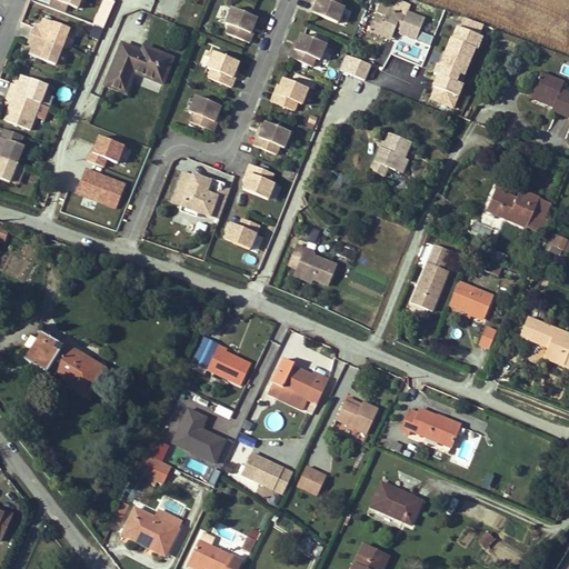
[(98,15),(95,25),(105,27),(113,0),(111,0),(85,0),(82,10),(98,15)]
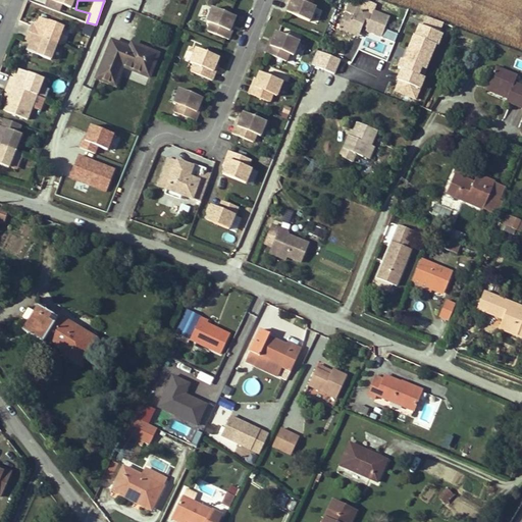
[(308,20),(316,0),(286,0),(283,11),(308,20)]
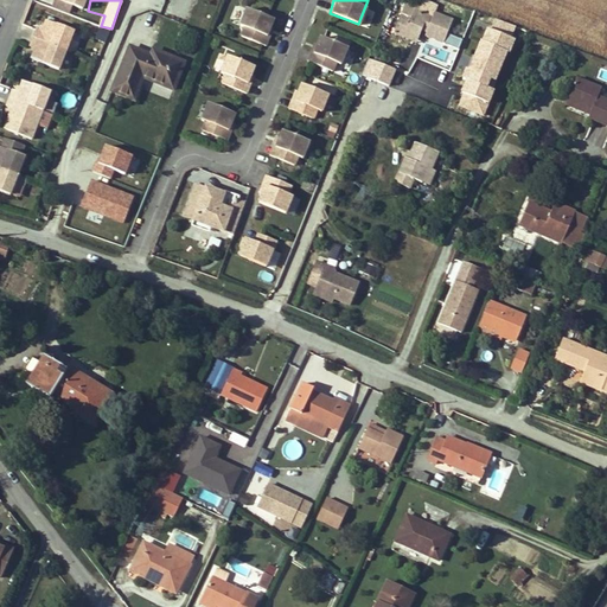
[(264,45),(275,20),(247,8),(236,32),(264,45)]
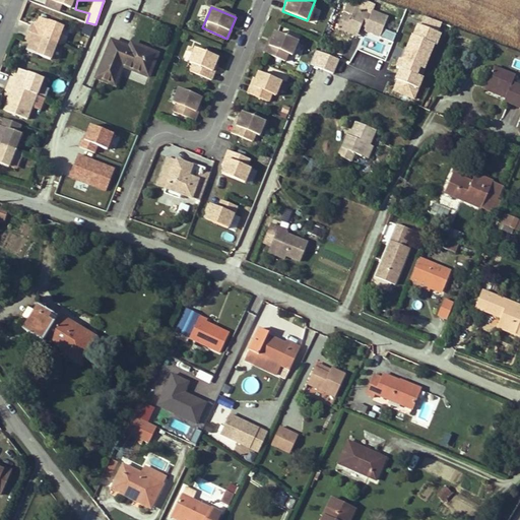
[(352,16),(343,13),(337,28),(356,37),(363,23),(367,25),(365,30),(381,38),(389,17),(373,11),(372,15),(355,8),(352,16)]
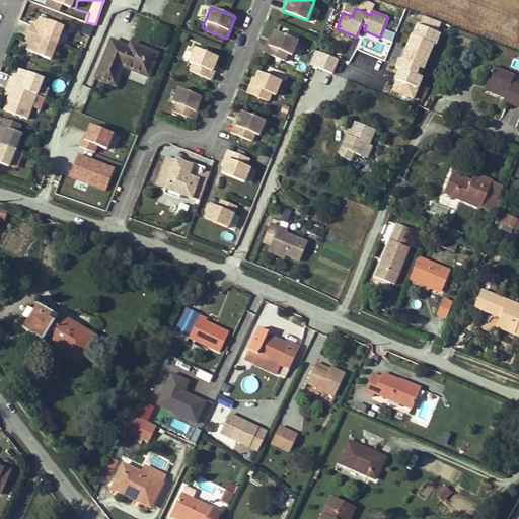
[(415,102),(442,22),(418,14),(390,94),(415,102)]
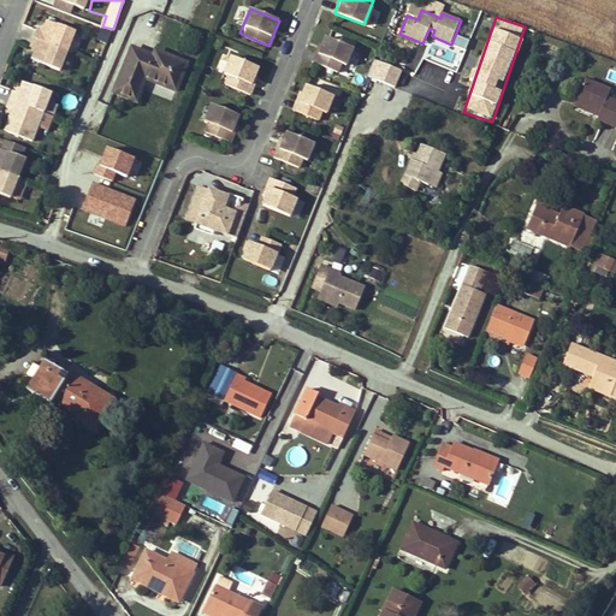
[(36,49),(35,53),(33,60),(59,71),(75,31),(48,21),(45,28),(43,30),(41,29),(37,28),(30,47),(33,48),(36,49)]
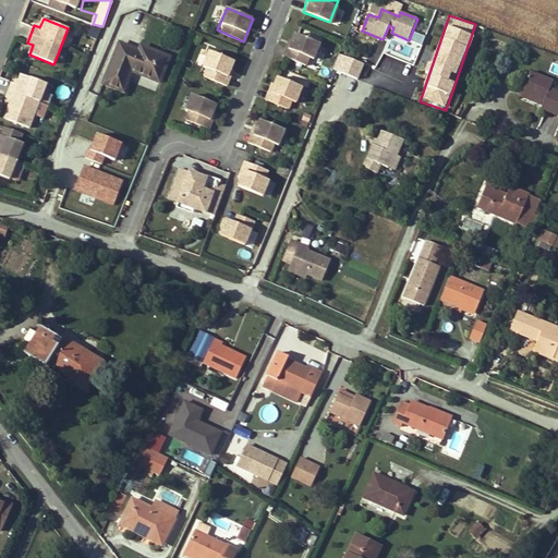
[(283,57),(311,65),(317,41),(290,33),(283,57)]
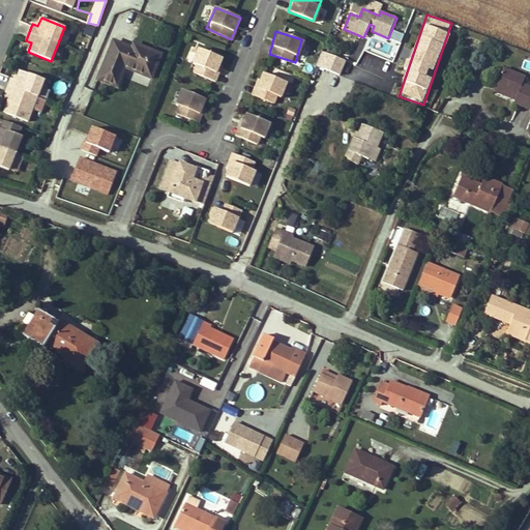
[(104,66),(97,80),(117,88),(125,68),(151,79),(160,55),(142,48),(139,56),(129,52),(131,49),(114,41),(107,57),(110,59),(107,67),(104,66)]
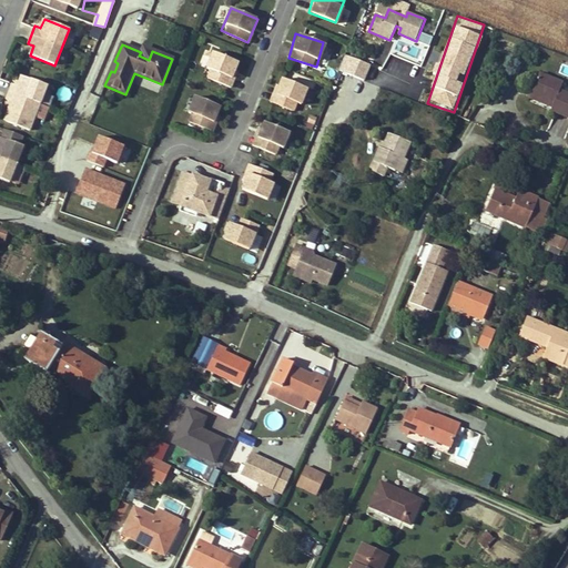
[(139,56),(149,60),(152,51),(143,47),(141,52),(139,56)]
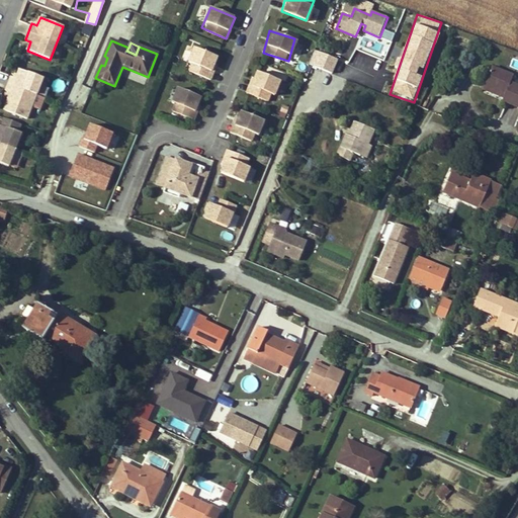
[(210,79),(218,55),(192,48),(185,72),(210,79)]
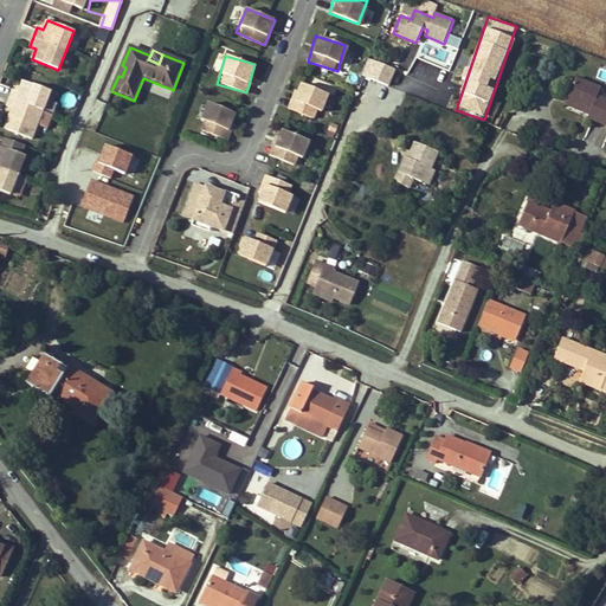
[(567,100),(592,109),(590,114),(588,117),(605,124),(605,100),(597,97),(600,89),(575,78),(567,100)]
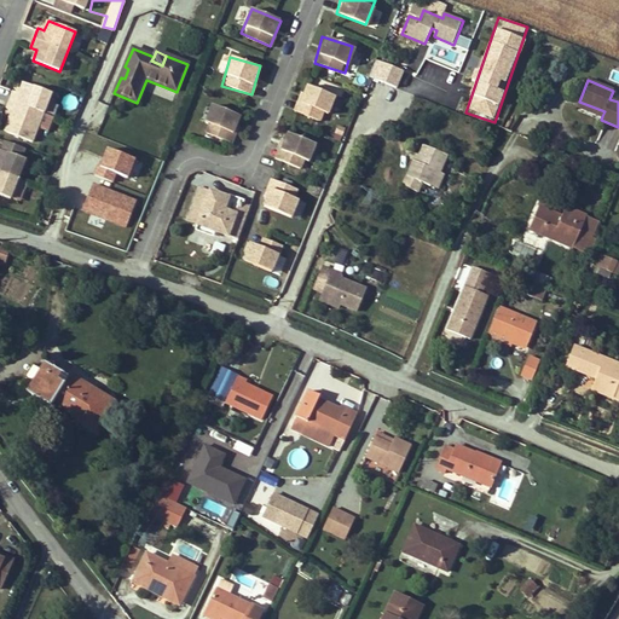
[(5,132),(33,143),(40,123),(44,114),(51,93),(23,82),(21,90),(18,93),(16,92),(12,92),(6,109),(9,109),(12,110),(11,115),(5,132)]
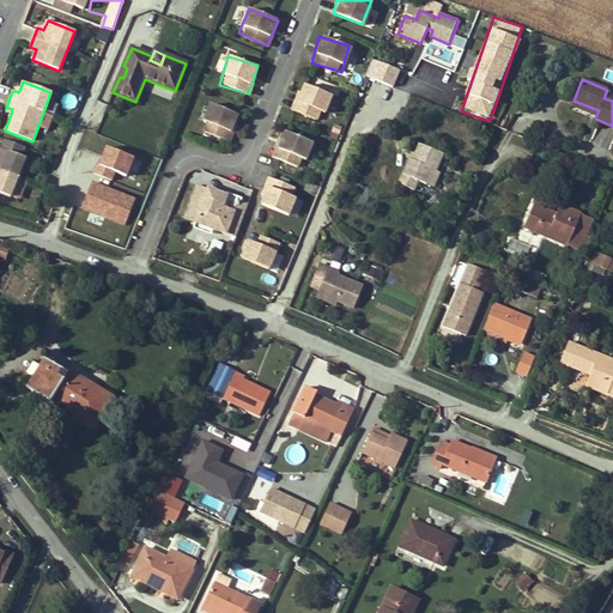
[(299,84),(292,111),(322,120),(329,92),(299,84)]
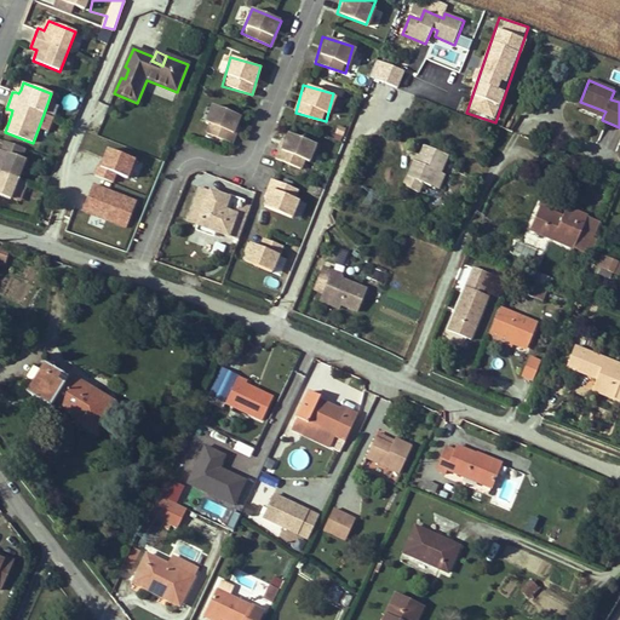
[(603,116),(606,112),(580,102),(578,107),(603,116)]
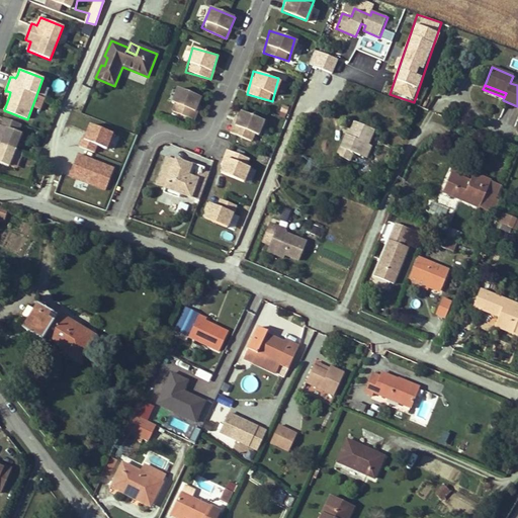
[(169,111),(193,119),(201,96),(177,88),(169,111)]
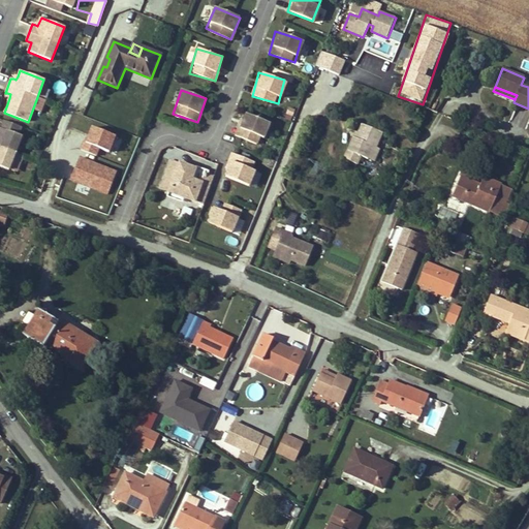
[(37,97),(34,105),(47,111),(51,102),(37,97)]
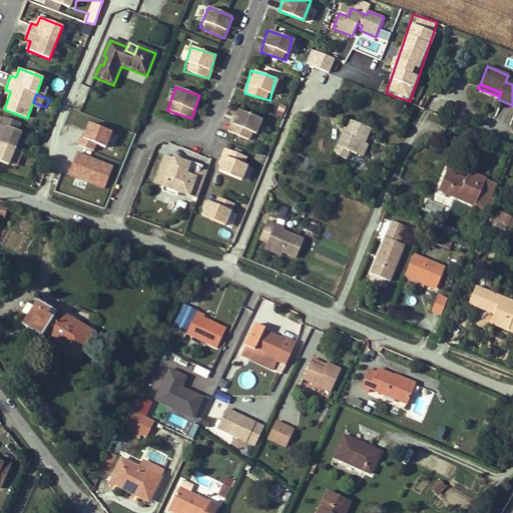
[(251,141),(261,119),(235,108),(226,131),(251,141)]
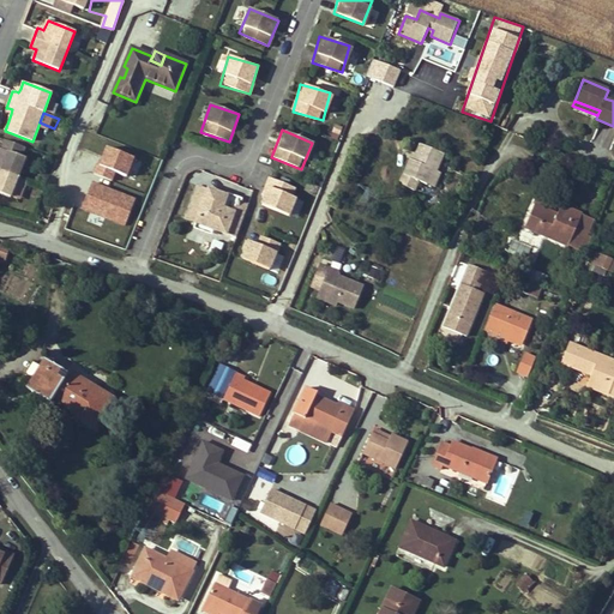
[(0,193),(10,198),(25,158),(18,156),(22,148),(4,140),(0,149),(0,148),(0,193)]
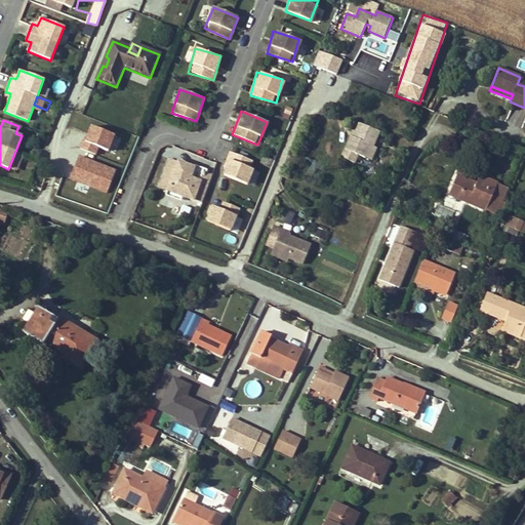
[(350,137),(341,158),(355,163),(358,156),(366,159),(370,147),(373,148),(379,132),(359,124),(356,132),(353,138),(350,137)]
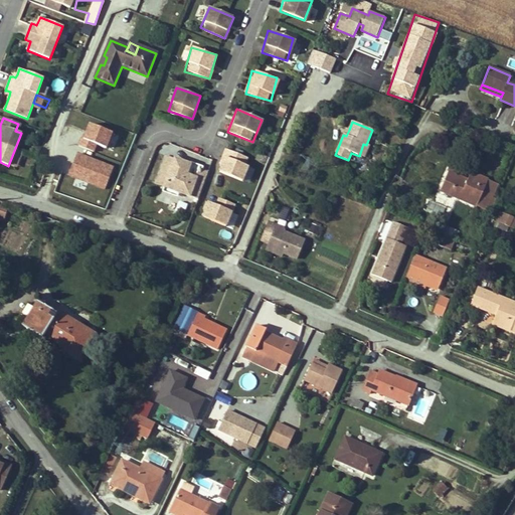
[(97,145),(106,148),(112,133),(87,123),(77,146),(94,152),(97,145)]
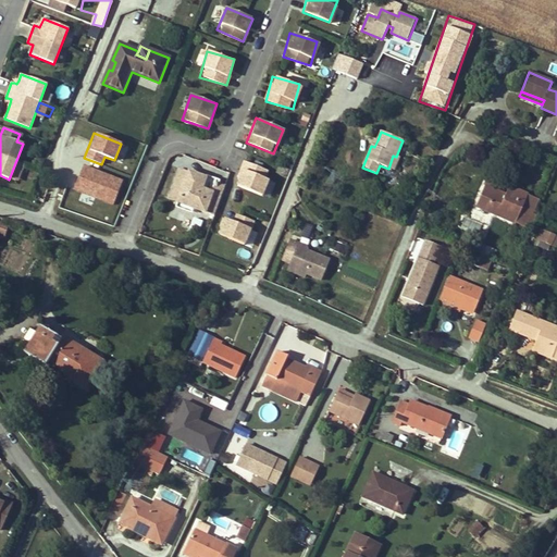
[(396,157),(393,156),(388,169),(394,171),(399,158),(396,157)]
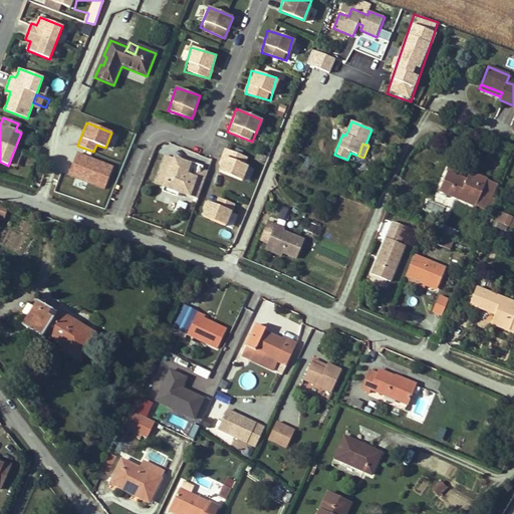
[(245,166),(248,158),(225,149),(216,172),(246,183),(252,169),(245,166)]
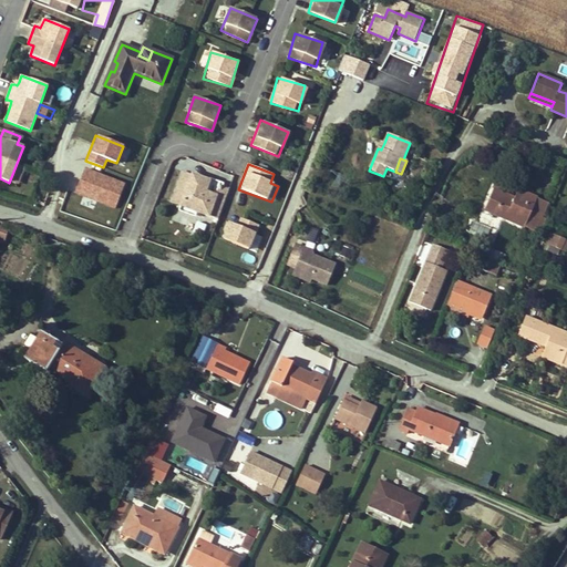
[(73,193),(115,209),(125,182),(83,166),(73,193)]
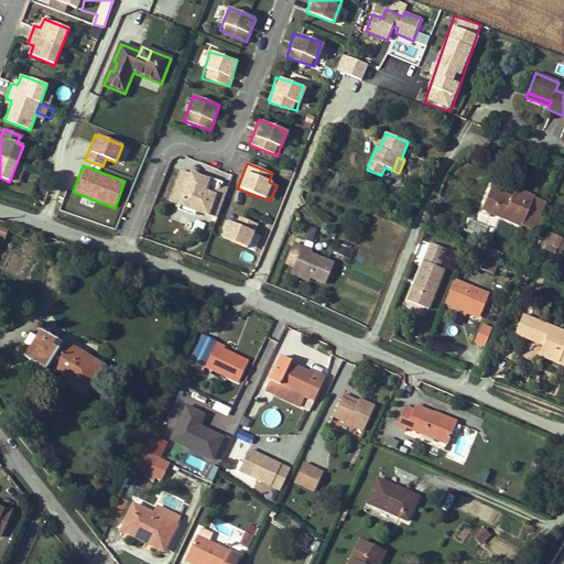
[(218,185),(192,175),(181,205),(207,215),(218,185)]
